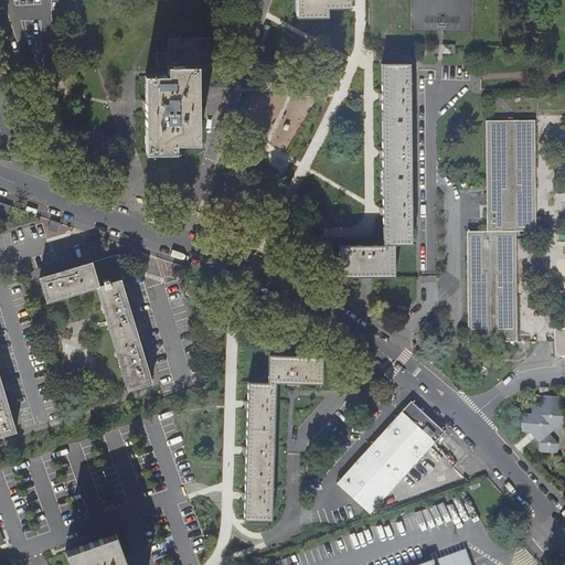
[(347,18),(345,0),(292,0),(294,27),(323,27),(323,18),(347,18)]
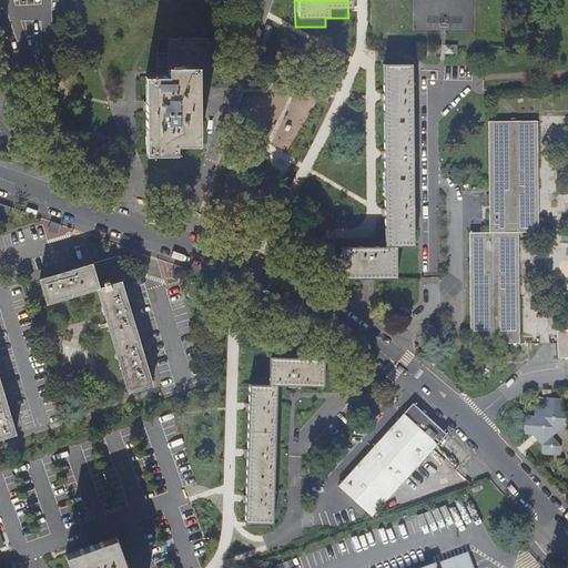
[(214,44),(149,46),(149,50),(152,50),(152,74),(163,73),(164,83),(140,84),(141,161),(172,161),(172,151),(195,151),(194,93),(214,92),(214,87),(214,44)]
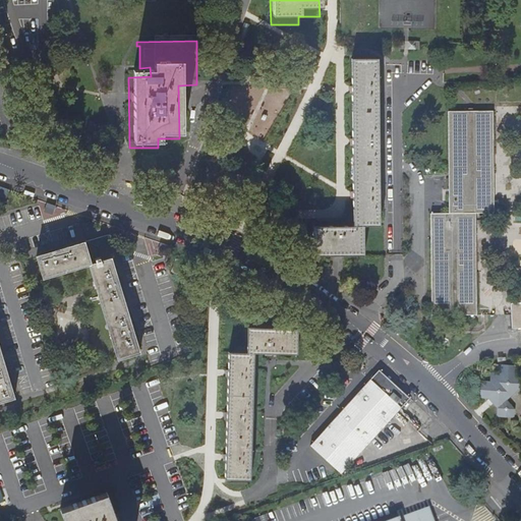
[(409,49),(418,48),(417,41),(409,42),(409,49)]
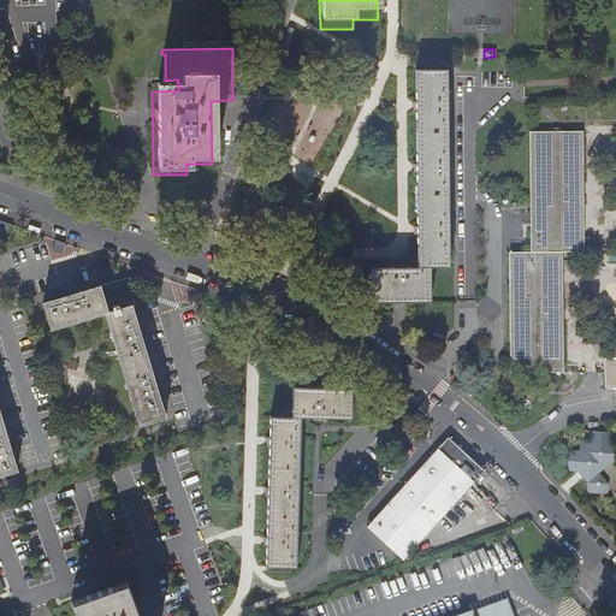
[(451,268),(449,71),(432,71),(434,104),(418,105),(418,106),(418,110),(419,164),(419,167),(419,171),(419,227),(419,231),(419,236),(419,267),(381,267),(379,302),(407,302),(432,302),(432,268),(451,268)]
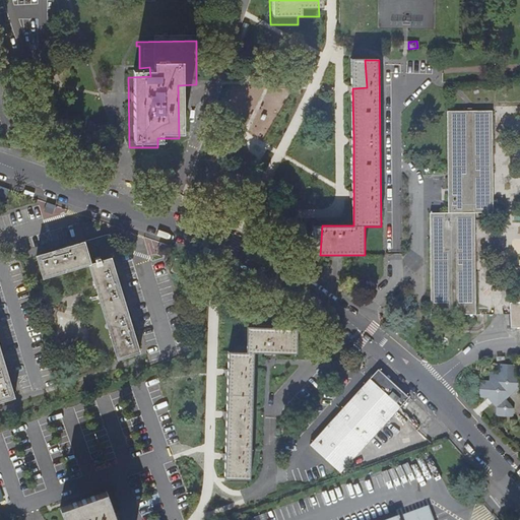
[(367,87),(365,60),(352,60),(352,86),(352,88),(367,87)]
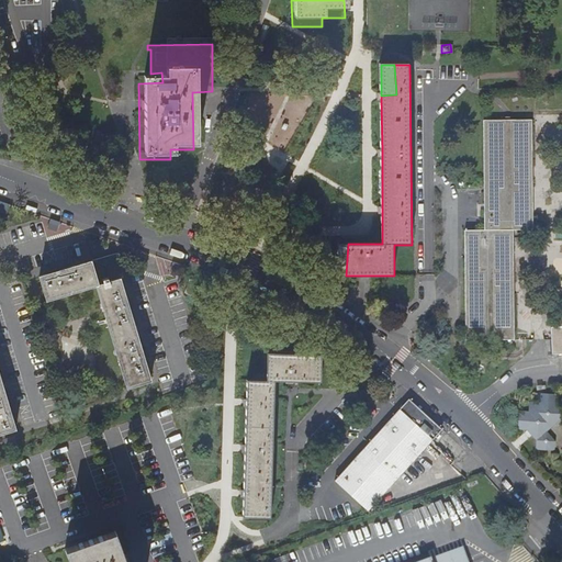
[(468,231),(468,340),(515,340),(516,231),(536,231),(536,122),(487,122),(487,231),(468,231)]
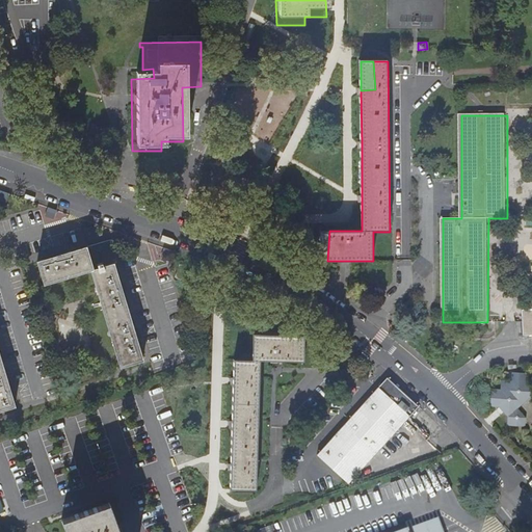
[(327,261),(329,231),(321,231),(321,237),(321,261),(327,261)]
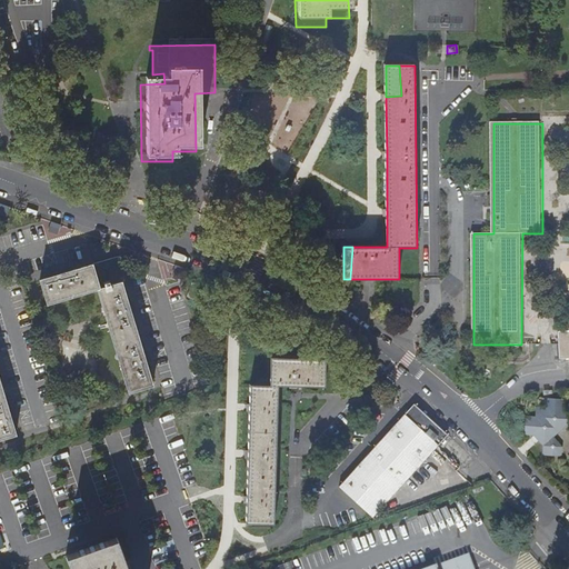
[(116,257),(38,281),(46,306),(97,290),(128,392),(153,385),(120,282),(123,281),(116,257)]
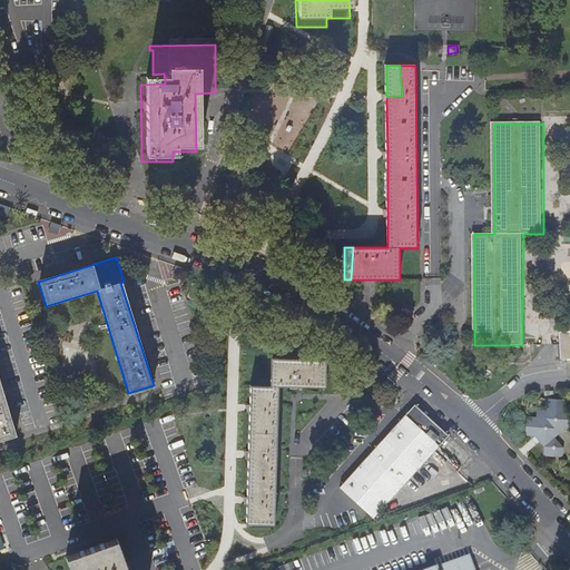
[(192,283),(187,296),(196,300),(200,286),(192,283)]
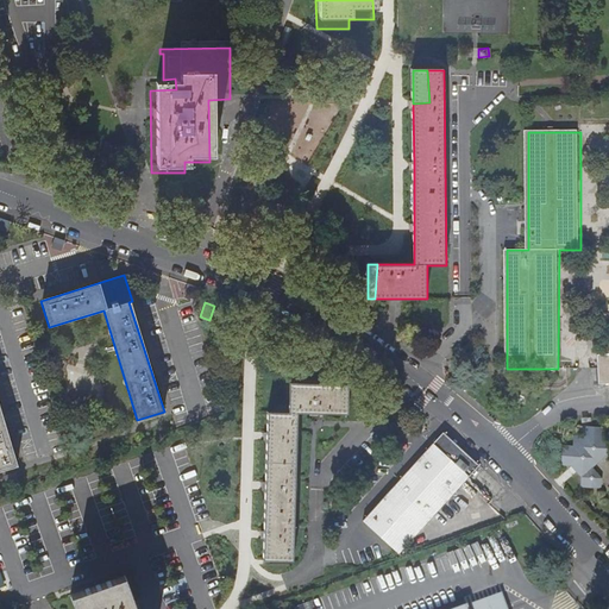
[(576,339),(577,358),(589,358),(588,339),(576,339)]
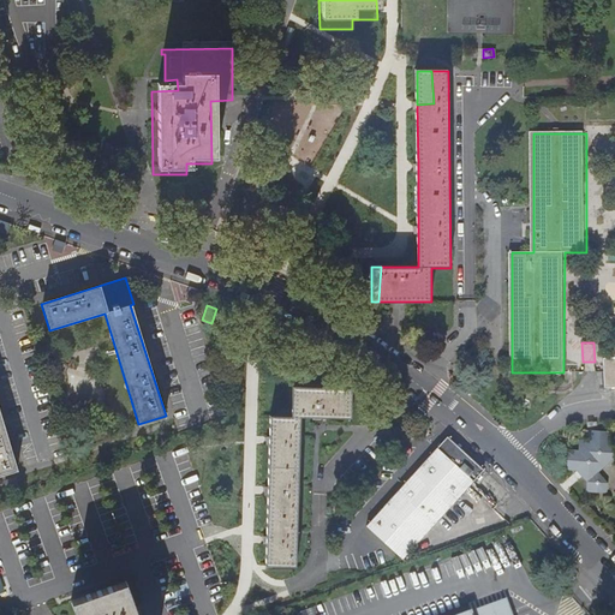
[(614,357),(604,358),(605,387),(614,386),(614,357)]
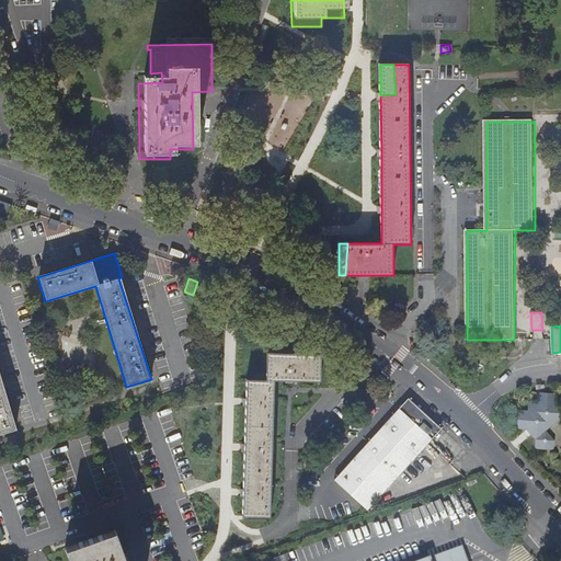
[(12,341),(2,341),(2,354),(12,354),(12,341)]
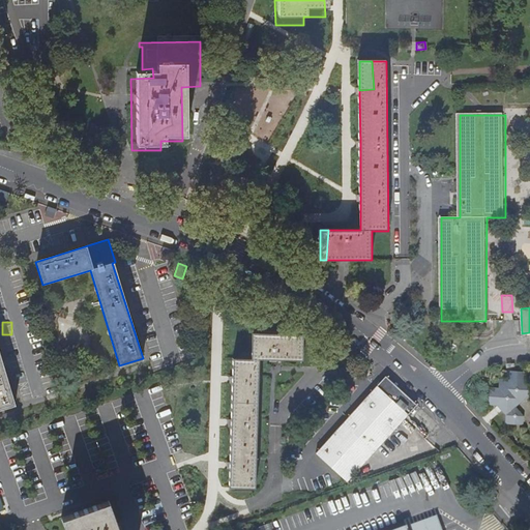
[(254,333),(253,341),(253,360),(235,359),(234,376),(234,383),(233,419),(232,427),(231,462),(231,469),(230,487),(230,489),(240,489),(256,489),(256,483),(262,360),(303,361),(304,335),(254,333)]
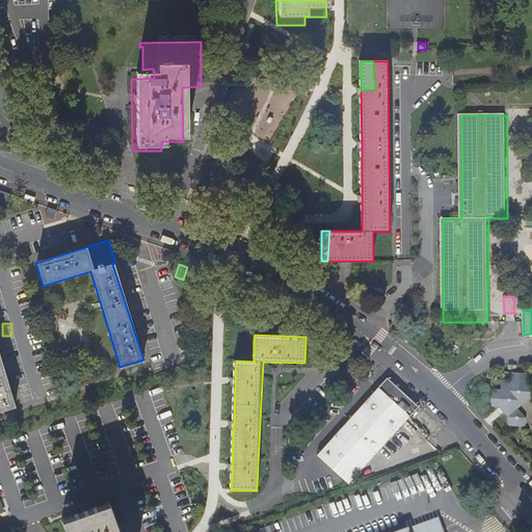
[(0,413),(12,409),(0,367),(0,413)]
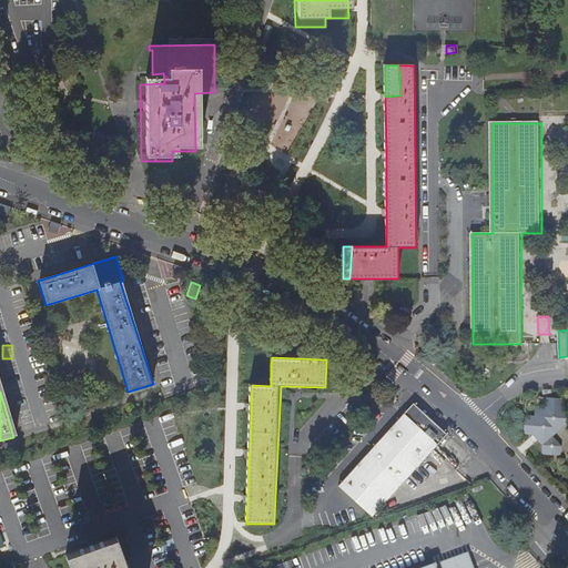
[(560,457),(561,447),(553,437),(567,422),(567,408),(564,409),(565,399),(546,398),(545,408),(535,407),(535,417),(525,416),(524,435),(533,436),(541,446),(541,456),(560,457)]
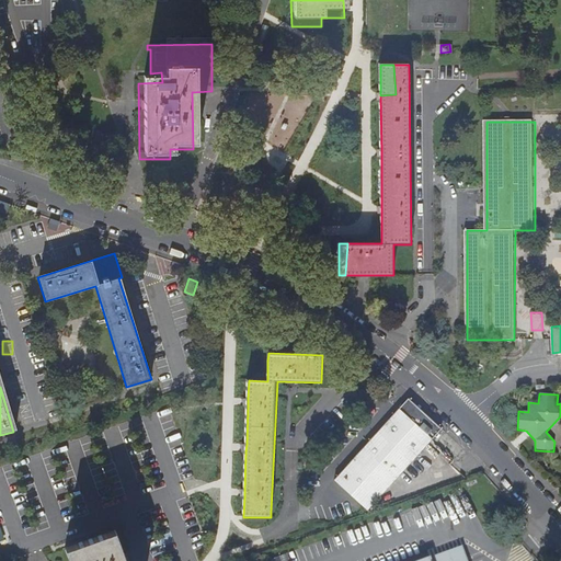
[(400,409),(433,439),(442,430),(408,401),(400,409)]
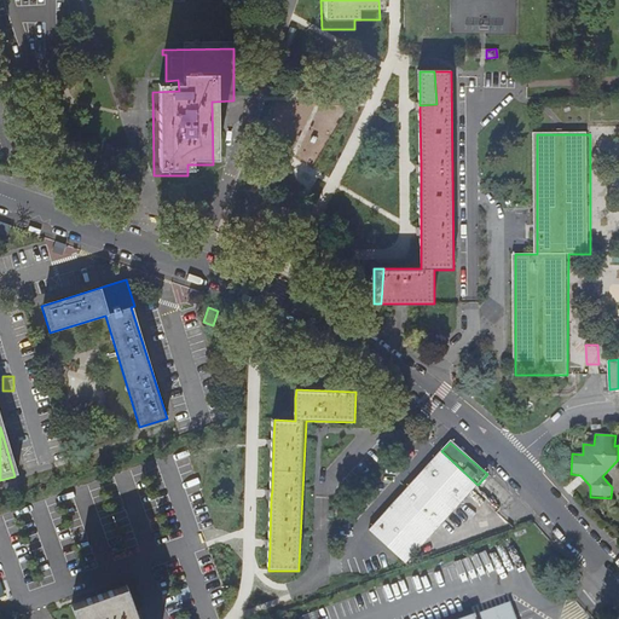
[(406,561),(456,507),(478,485),(441,451),(368,528),(406,561)]
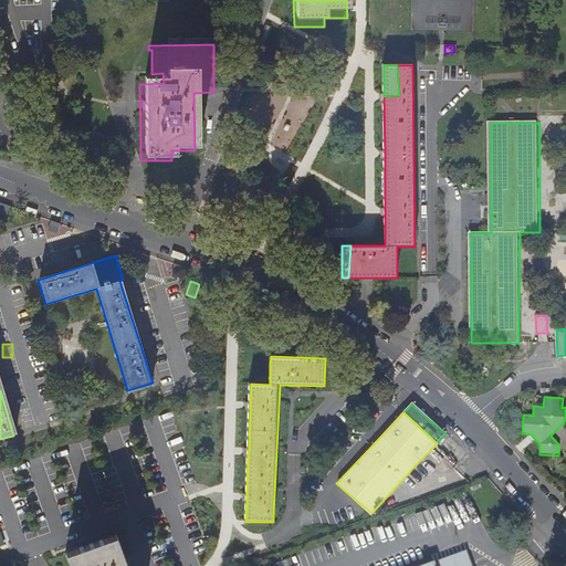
[(126,565),(125,561),(121,563),(115,546),(119,544),(116,536),(65,554),(69,564),(74,562),(75,565),(126,565)]
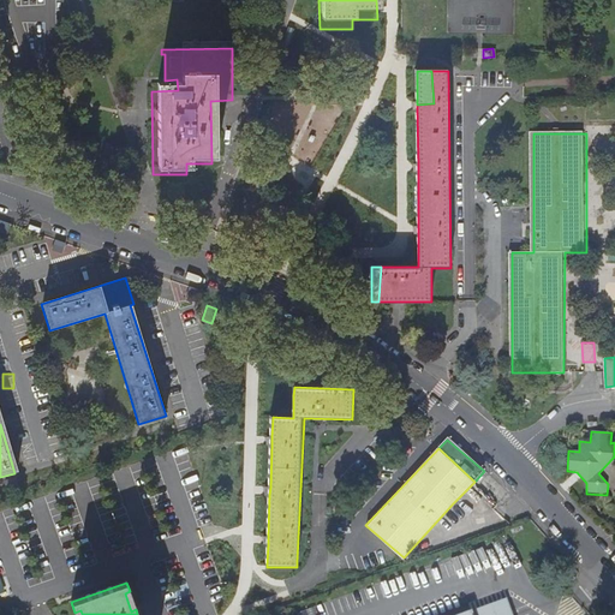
[(511,614),(506,599),(475,611),(476,614),(511,614)]
